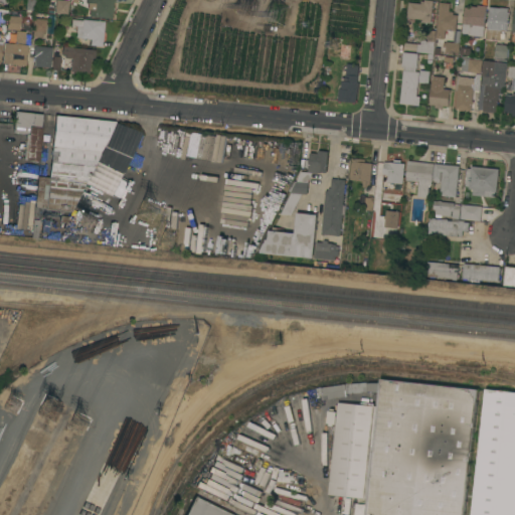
[(68,0),(66,14),(54,13),(54,0),(68,0)]
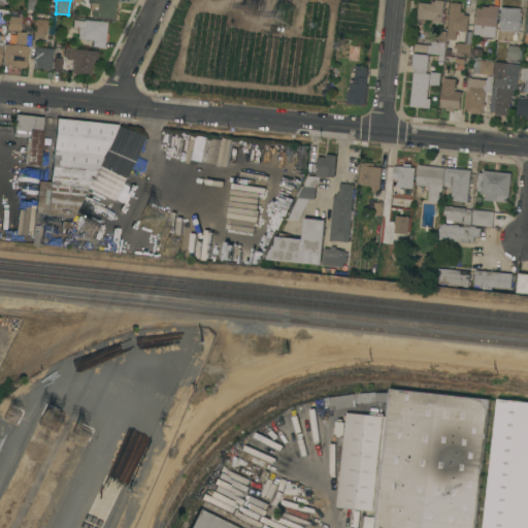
[(96,18),(96,17),(90,17),(91,9),(97,10),(97,4),(88,3),(88,0),(117,0),(117,2),(114,2),(114,7),(117,7),(116,10),(113,10),(113,19),(96,18)]
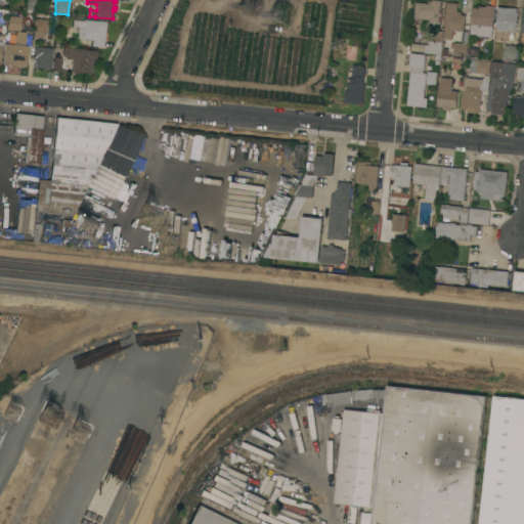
[(441,0),(439,24),(430,24),(430,19),(423,19),(423,20),(421,20),(421,18),(419,18),(419,20),(417,19),(417,18),(415,18),(417,2),(429,4),(429,1),(432,2),(432,0),(441,0)]
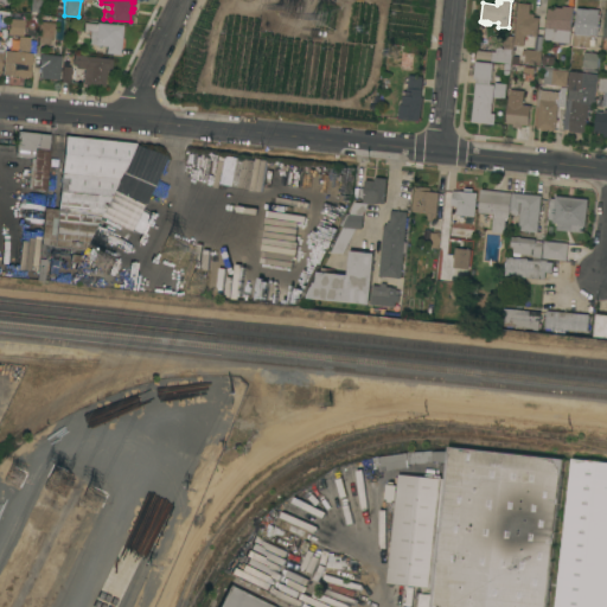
[(519,2),(530,4),(530,13),(535,14),(535,17),(540,18),(537,37),(525,36),(524,46),(515,45),(512,45),(517,2),(519,2)]
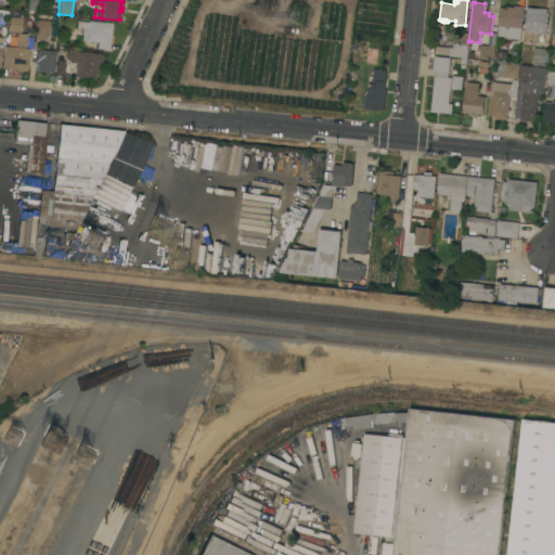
[(499,37),(501,8),(508,9),(508,7),(515,8),(515,5),(525,7),(521,40),(499,37)]
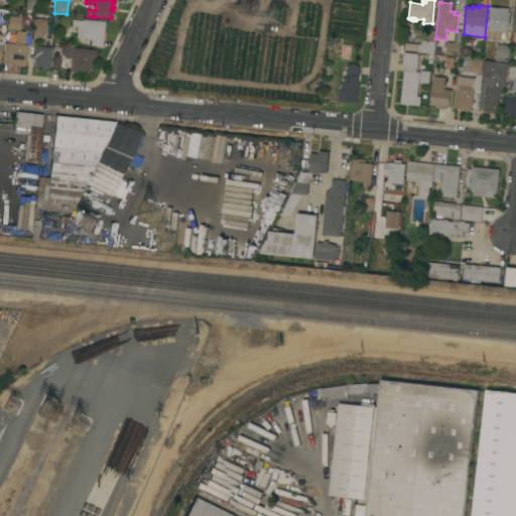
[(488,28),(489,28),(491,10),(490,10),(490,7),(502,8),(502,7),(509,8),(507,31),(502,30),(502,33),(506,34),(506,39),(501,39),(501,41),(487,40),(488,28)]
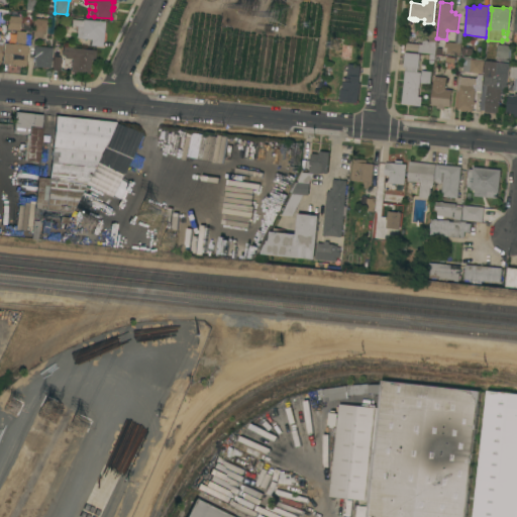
[(18,30),(6,29),(7,15),(20,17),(18,30)]
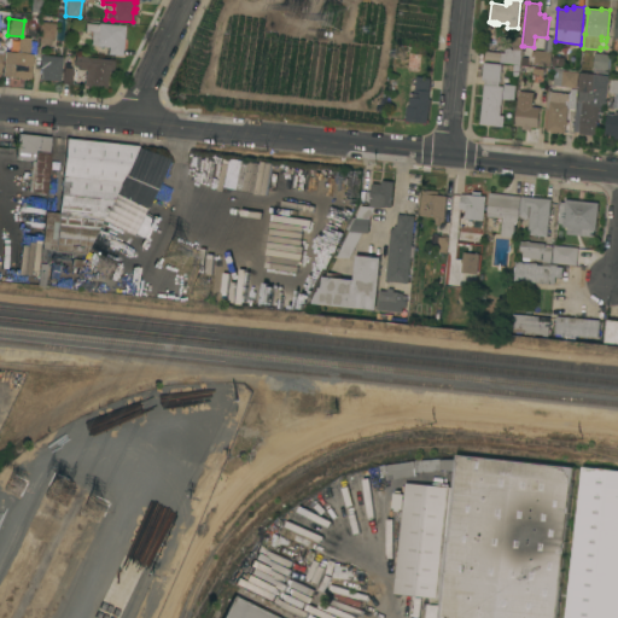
[(54,23),(53,39),(51,39),(50,45),(38,44),(39,38),(38,38),(39,22),(54,23)]
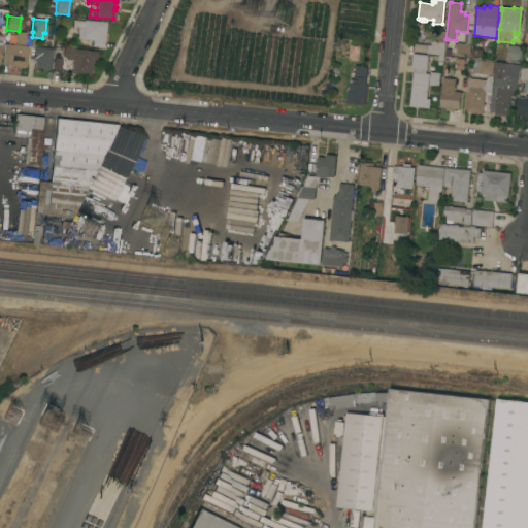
[(103,47),(91,46),(92,40),(76,38),(77,33),(71,33),(72,20),(84,21),(84,20),(106,22),(103,47)]
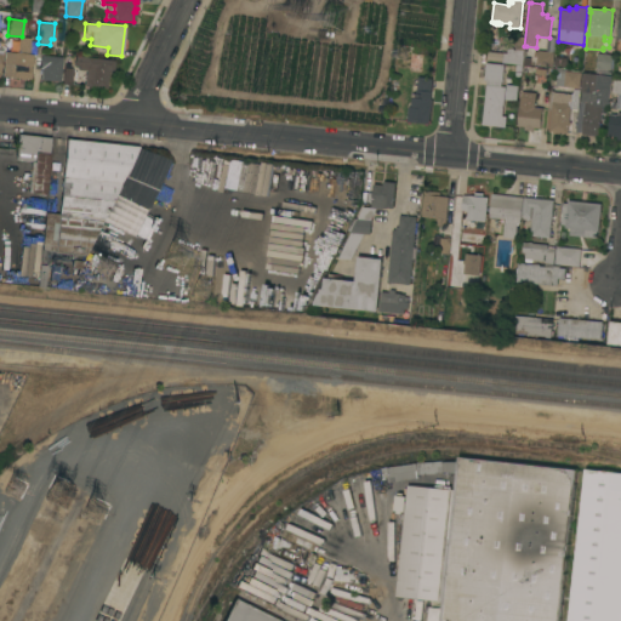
[(29,79),(24,79),(23,80),(18,79),(20,78),(1,77),(4,51),(17,52),(18,36),(30,38),(29,53),(33,53),(29,79)]
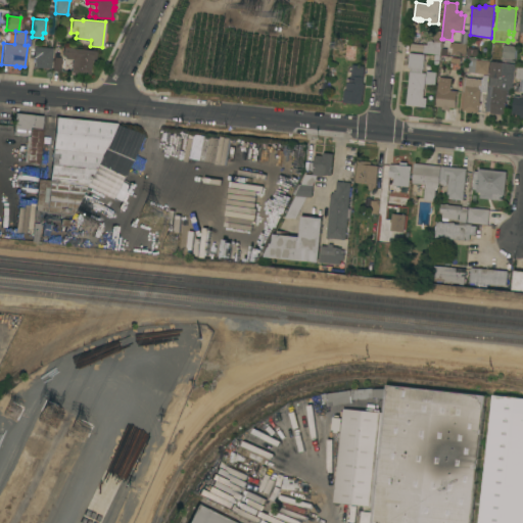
[(412,43),(441,46),(440,55),(423,53),(423,52),(411,50),(412,43)]
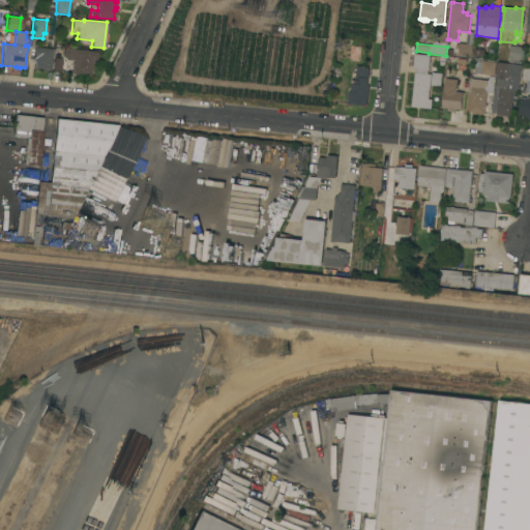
[(458,56),(459,43),(473,45),(473,49),(472,56),(472,57),(458,56)]
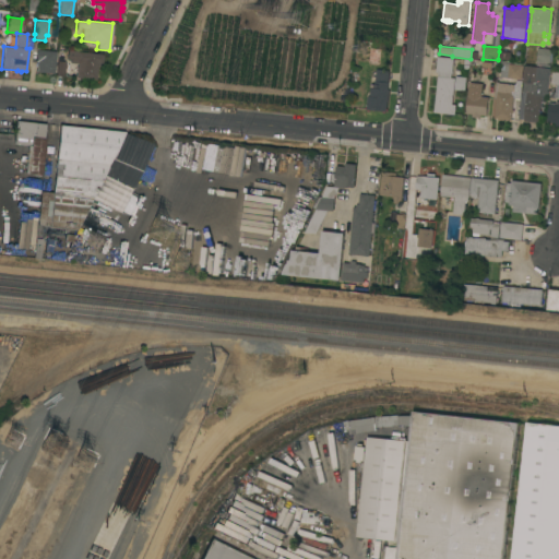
[(550,67),(536,66),(538,48),(552,49),(550,67)]
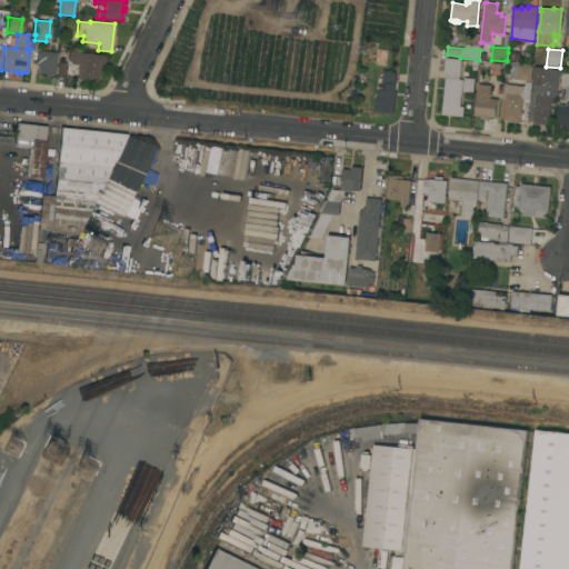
[(55,75),(37,72),(37,65),(36,65),(37,50),(57,52),(55,75)]
